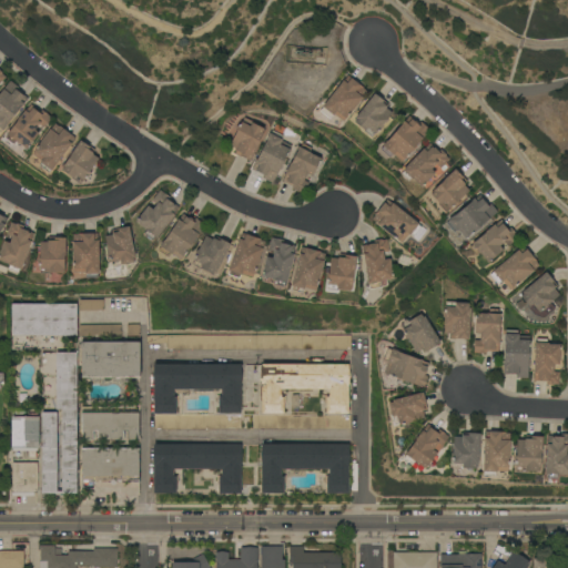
[(343,80),(344,81),(347,75),(363,88),(366,91),(343,121),(334,114),(334,115),(333,114),(331,119),(321,111),(323,108),(323,107),(343,80)]
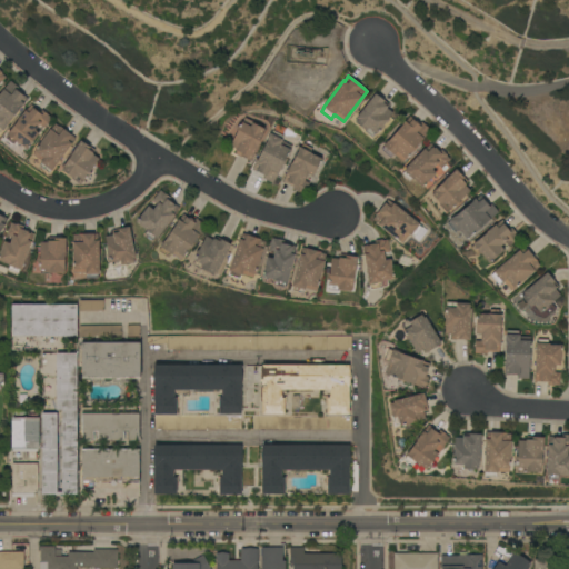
[(19,88),(17,90),(29,99),(22,107),(21,106),(8,125),(3,131),(2,130),(1,132),(0,131),(0,93),(10,81),(19,88)]
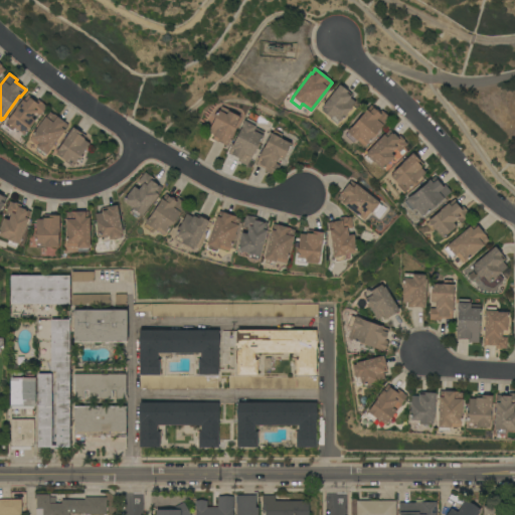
[(352,95),(350,98),(355,103),(346,114),(348,115),(345,119),(344,118),(341,122),(340,121),(337,125),(330,119),(331,118),(322,111),(324,108),(322,107),(340,84),(352,95)]
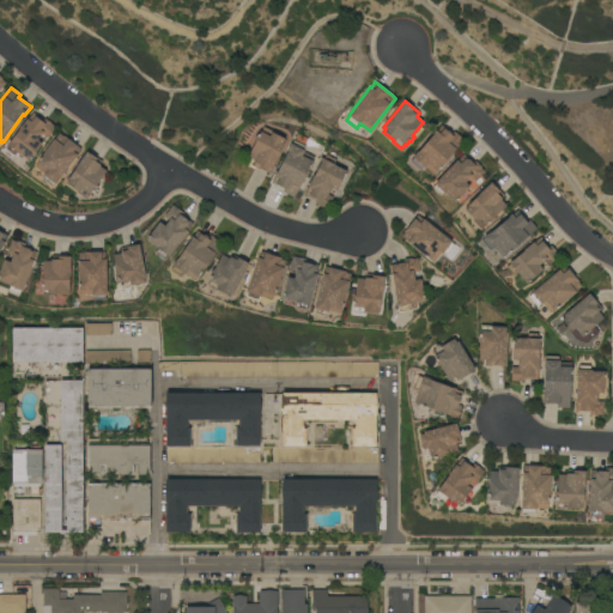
[(29,161),(18,152),(14,156),(6,150),(8,145),(7,144),(13,137),(14,137),(19,131),(19,129),(26,119),(28,120),(34,113),(44,121),(46,119),(55,127),(47,138),(42,134),(37,140),(42,144),(29,161)]
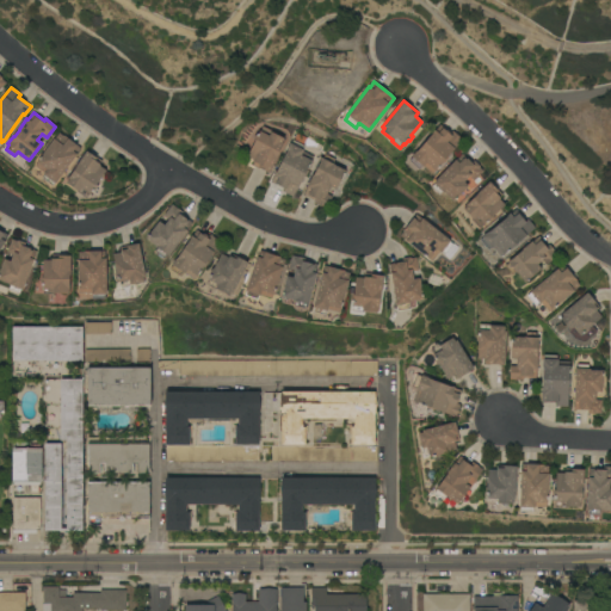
[(463,140),(460,144),(460,143),(432,174),(423,166),(419,170),(409,161),(412,158),(412,156),(434,130),(436,130),(440,125),(445,129),(444,129),(450,135),(452,131),(463,140)]
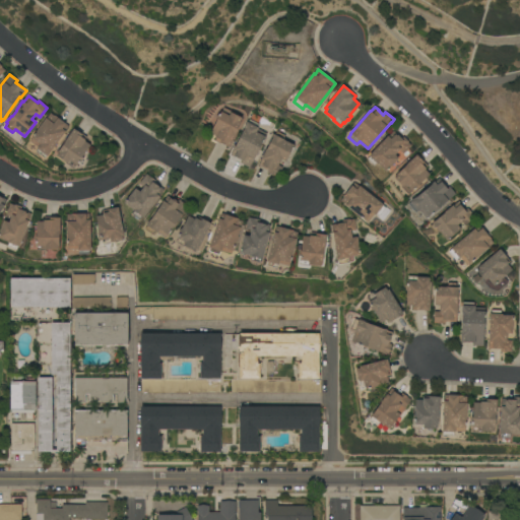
[(217,120),(215,119),(217,115),(219,116),(221,112),(223,108),(232,112),(232,113),(242,118),(240,122),(241,122),(236,133),(237,133),(230,147),(220,143),(214,141),(216,138),(215,138),(216,136),(210,133),(217,120)]
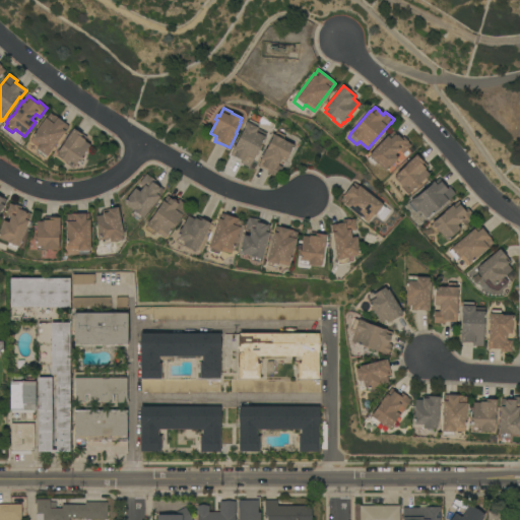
[(48,156),(47,155),(45,158),(36,151),(38,148),(37,147),(38,146),(29,141),(31,138),(37,130),(40,125),(41,126),(46,118),(47,119),(50,114),(54,116),(55,116),(69,126),(48,156)]
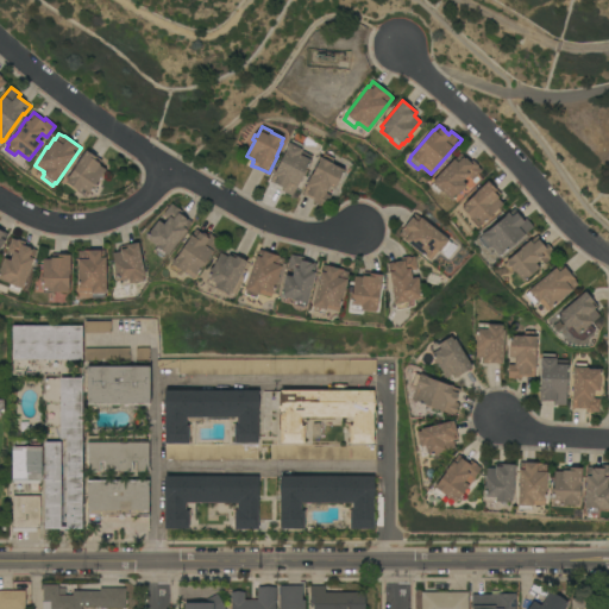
[(303,145),(302,149),(303,150),(302,151),(313,156),(292,196),(282,190),(283,187),(276,183),(275,184),(270,182),(274,175),(272,175),(274,171),(275,171),(286,150),(289,143),(290,143),(292,139),(303,145)]
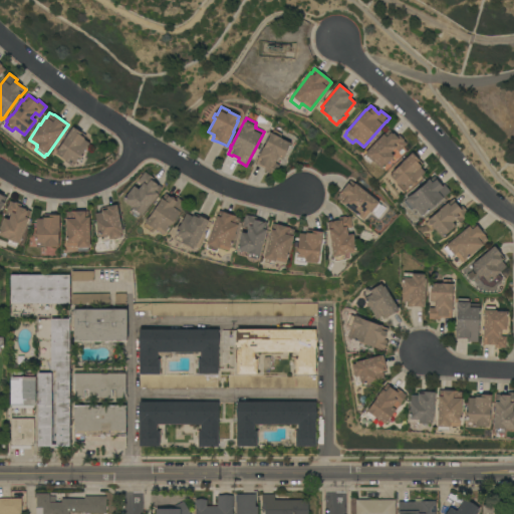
[(73,126),(85,136),(83,140),(89,144),(73,167),(65,161),(56,154),(58,151),(57,151),(64,141),(63,141),(73,126)]
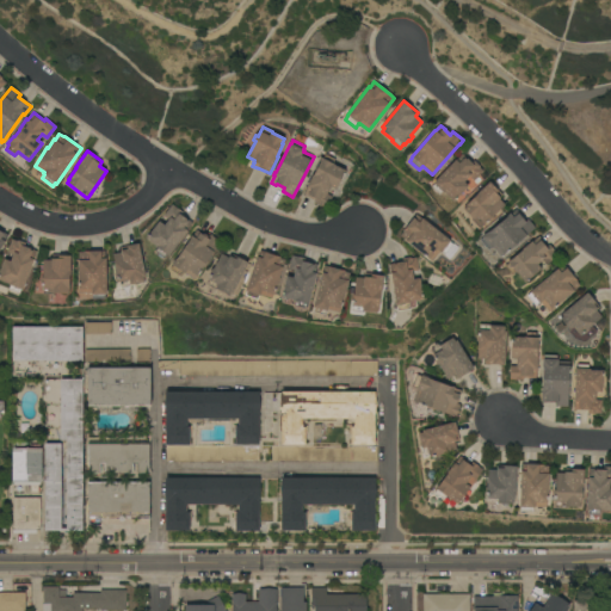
[(335,190),(331,187),(327,193),(332,197),(326,209),(321,207),(314,203),(315,201),(303,195),(307,187),(313,176),(320,161),(321,158),(323,159),(325,154),(335,159),(333,164),(334,165),(345,171),(335,190)]
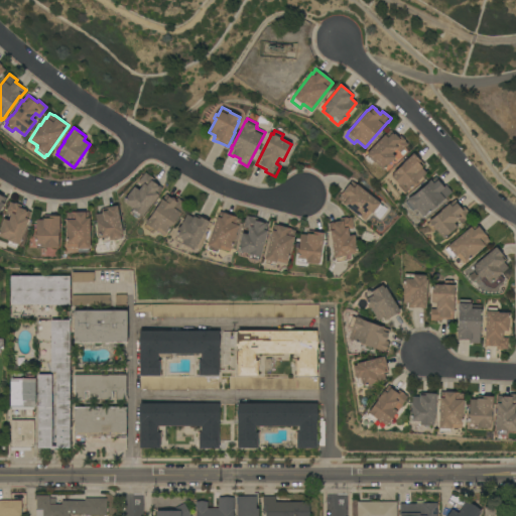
[(384,135),(385,135),(390,130),(398,138),(400,136),(405,140),(404,141),(408,145),(400,153),(396,149),(392,154),(396,157),(383,170),(375,162),(375,163),(374,162),(371,165),(364,158),(367,155),(366,154),(384,135)]
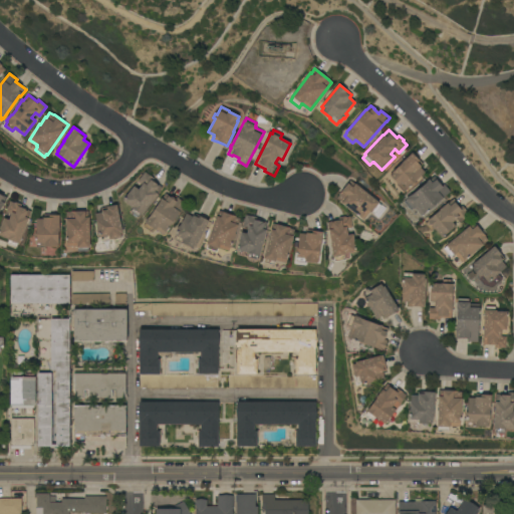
[(404,192),(398,185),(389,174),(412,153),(418,160),(419,159),(423,164),(421,166),(421,167),(420,168),(425,173),(404,192)]
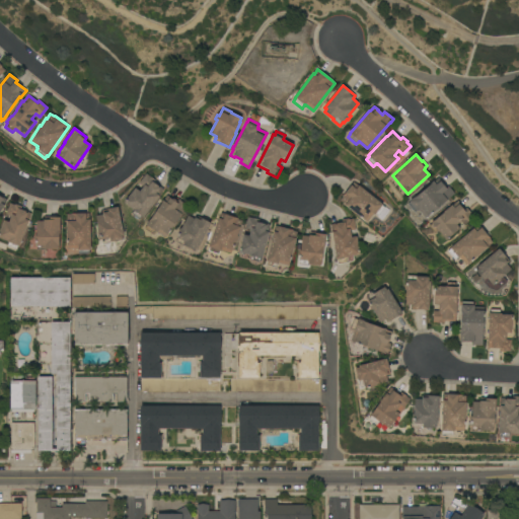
[(135,188),(140,192),(144,187),(139,182),(146,173),(150,177),(150,176),(156,180),(154,182),(163,190),(143,217),(142,216),(139,219),(132,214),(134,211),(133,210),(133,209),(124,203),(135,188)]
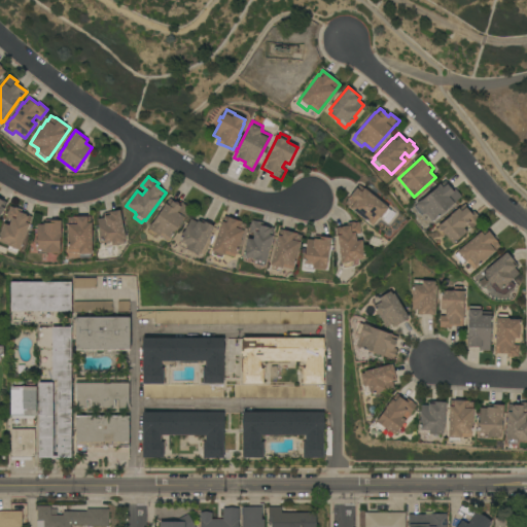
[(437,186),(440,184),(441,184),(445,181),(453,191),(456,189),(462,197),(436,217),(436,218),(432,221),(426,213),(424,214),(421,216),(414,208),(417,205),(416,204),(437,186)]
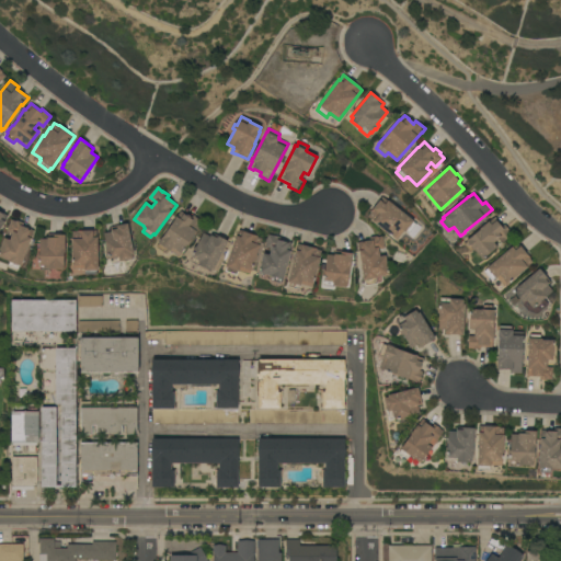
[(416,225),(409,233),(405,231),(405,232),(404,231),(397,240),(395,238),(393,238),(385,231),(385,232),(381,229),(373,221),(367,217),(370,213),(369,212),(382,196),(416,225)]
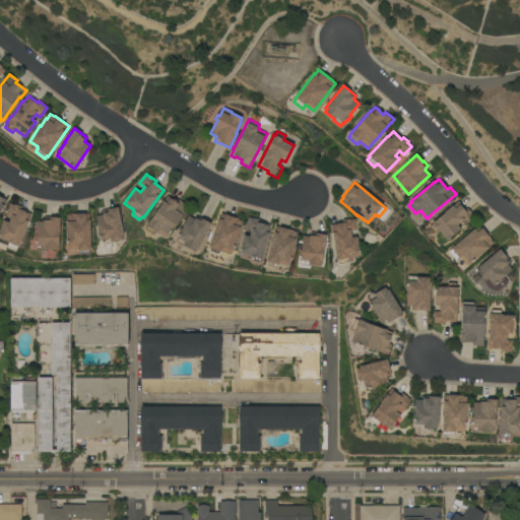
[(188,206),(186,210),(185,210),(166,238),(156,232),(154,236),(145,230),(147,226),(146,225),(149,220),(150,220),(161,203),(163,201),(164,201),(168,196),(173,199),(177,201),(176,202),(177,202),(179,199),(188,206)]
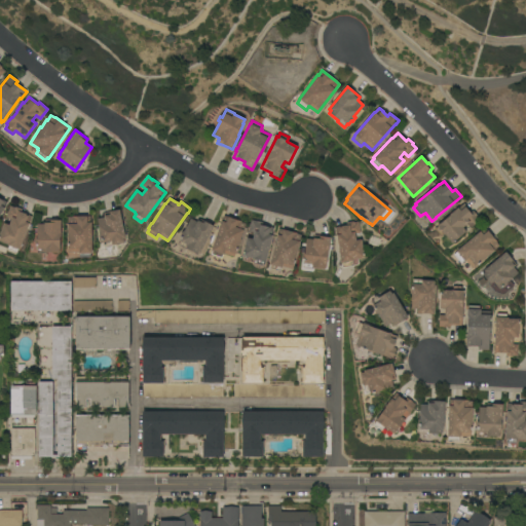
[(452,243),(444,233),(441,236),(435,229),(438,227),(437,225),(439,224),(458,208),(458,209),(464,203),(472,213),(474,211),(478,216),(477,216),(480,220),(471,227),(467,223),(462,228),(466,231),(452,243)]
